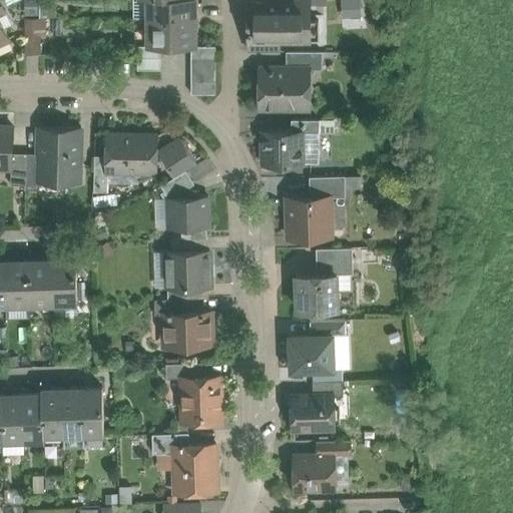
[(149,0),(149,17),(194,17),(194,16),(194,8),(196,6),(195,0),(149,0)]
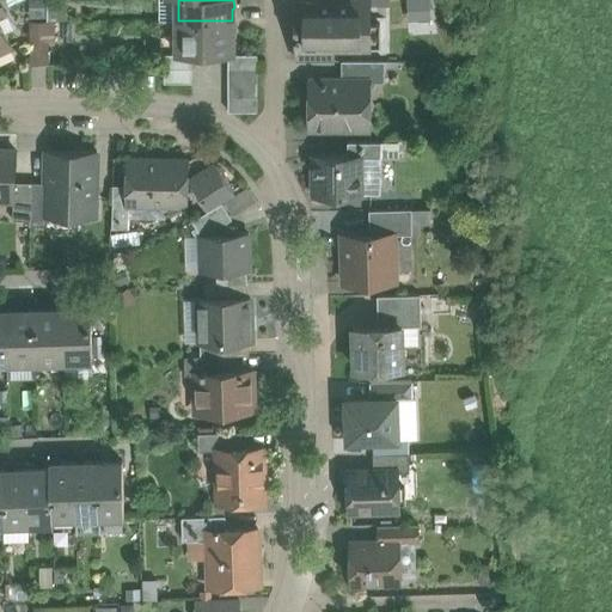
[(408,0),(410,18),(433,17),(432,0),(408,0)]
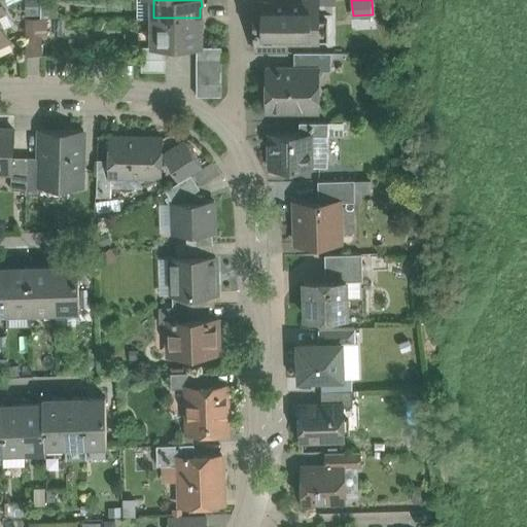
[(294,2),(257,2),(258,28),(255,28),(256,35),(285,35),(285,39),(313,39),(314,39),(327,39),(326,20),(317,20),(317,3),(294,3),(294,2)]
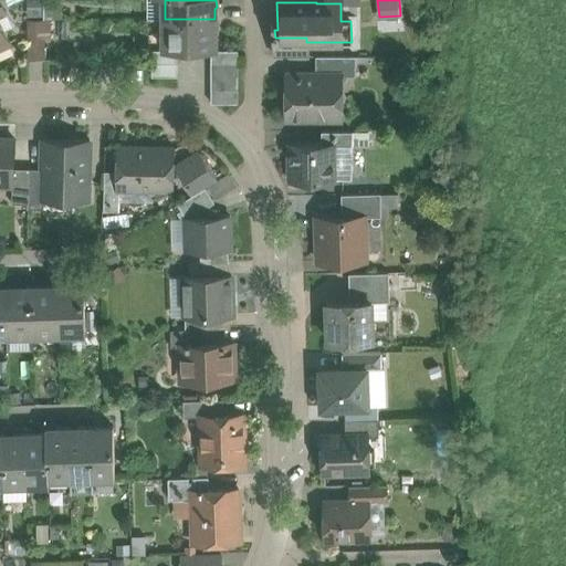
[(215,19),(165,19),(165,50),(178,50),(211,50),(215,50),(215,32),(217,30),(217,18),(215,18),(215,19)]
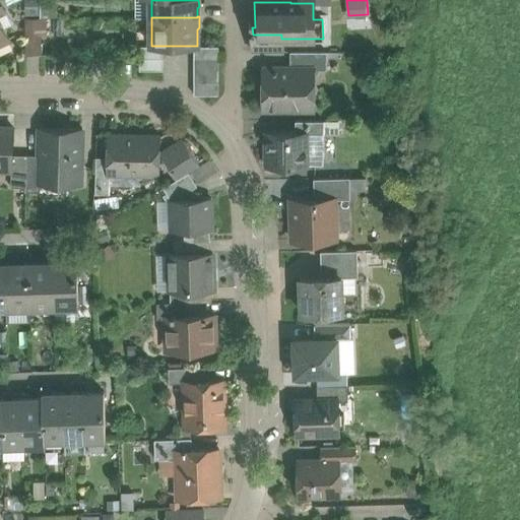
[(0,44),(9,40),(0,18),(0,44)]
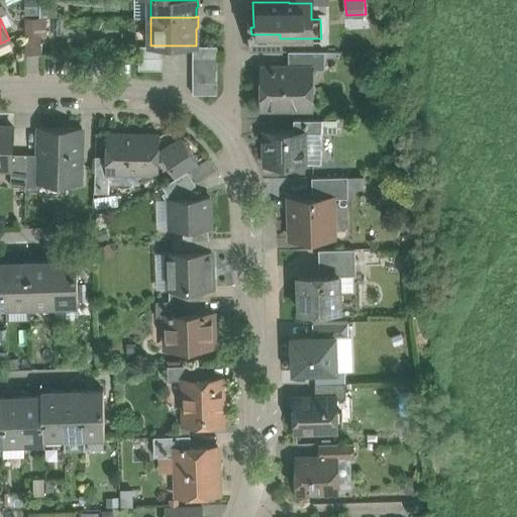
[(26,53),(39,52),(38,18),(25,18),(26,53)]
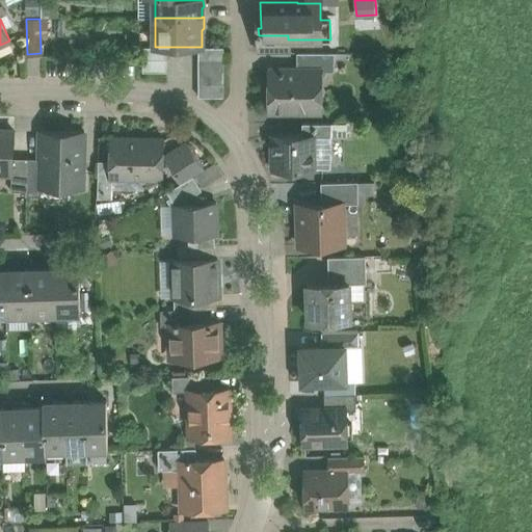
[(288,40),(288,35),(259,35),(259,52),(288,52),(288,40)]
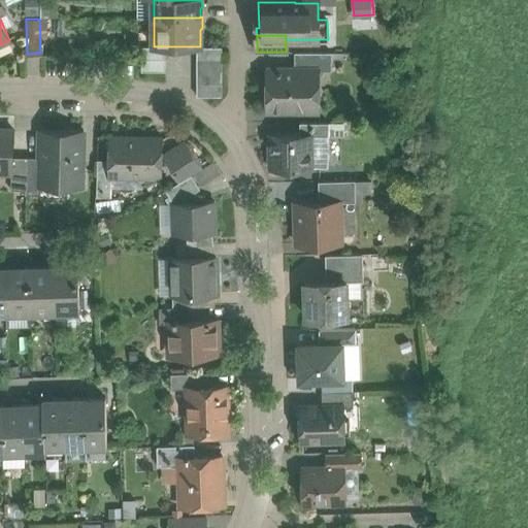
[(165,59),(166,46),(154,46),(141,46),(141,59),(165,59)]
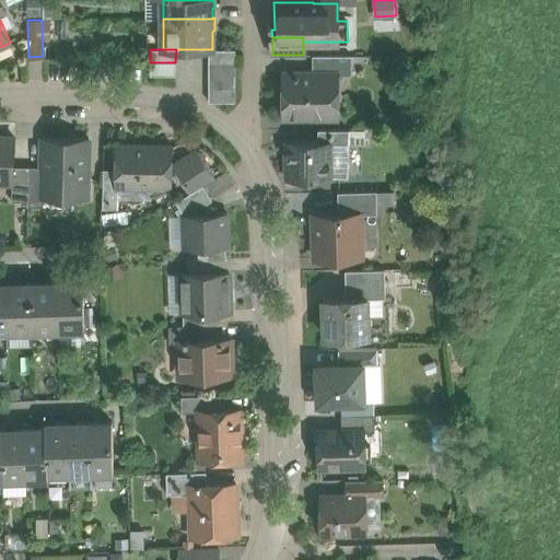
[(212,49),(209,49),(209,62),(235,62),(235,49),(212,49)]
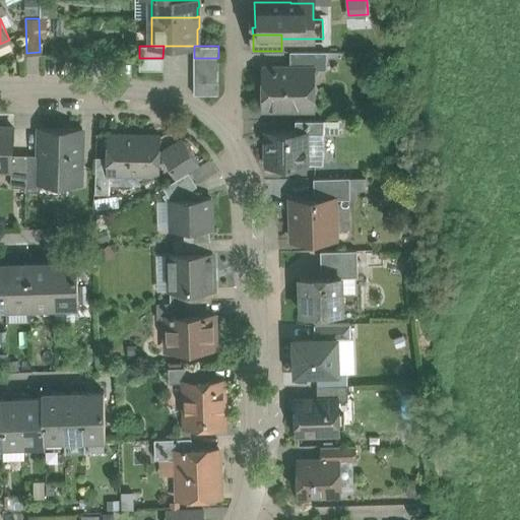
[(327,51),(290,51),(290,68),(313,68),(313,70),(327,70),(327,51)]
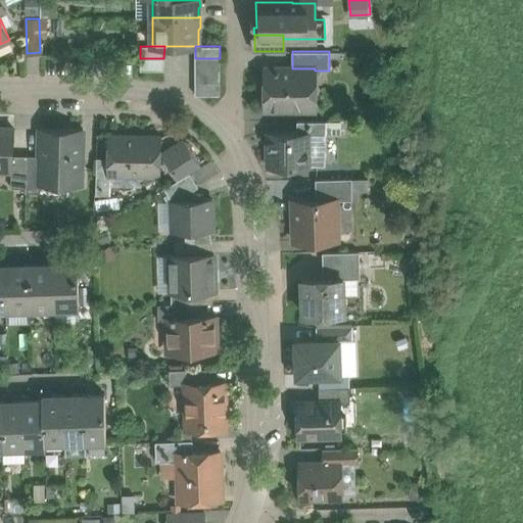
[(163,70),(163,58),(140,58),(140,70),(163,70)]
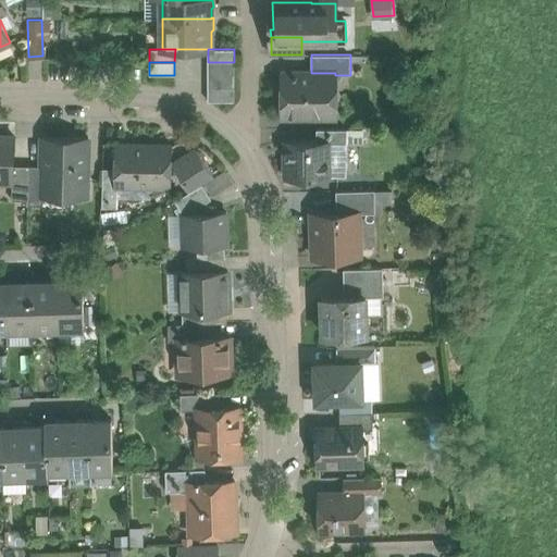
[(234,62),(208,62),(208,75),(234,75),(234,62)]
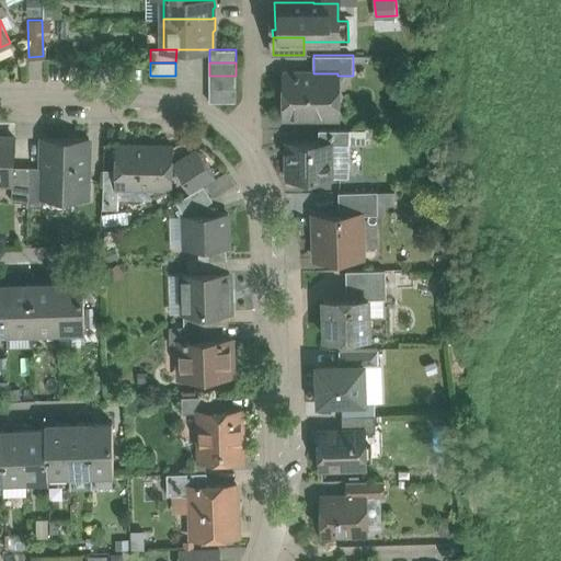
[(313,73),(286,73),(286,96),(288,96),(288,116),(338,116),(338,76),(338,73),(313,73)]
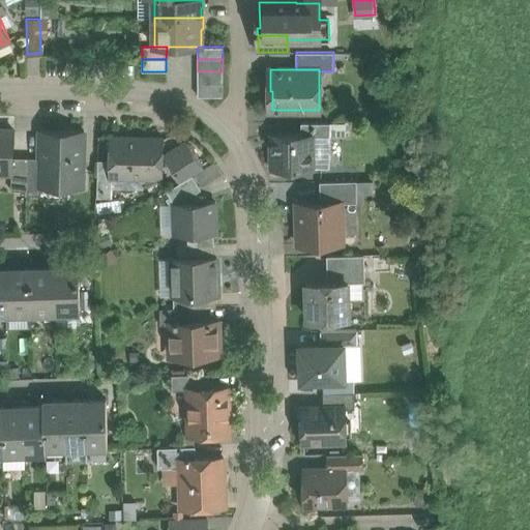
[(223,71),(198,71),(198,84),(223,84),(223,71)]
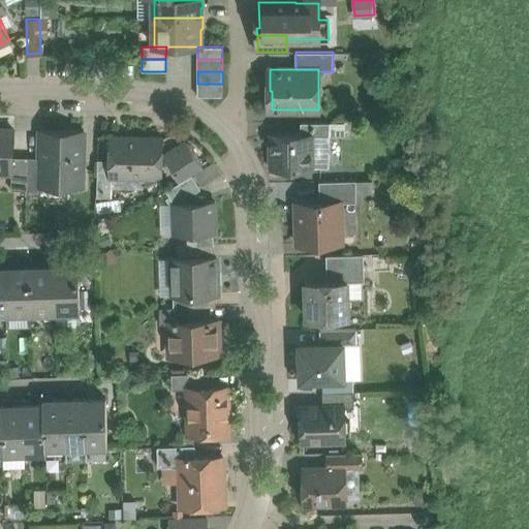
[(222,84),(197,84),(197,96),(222,96),(222,84)]
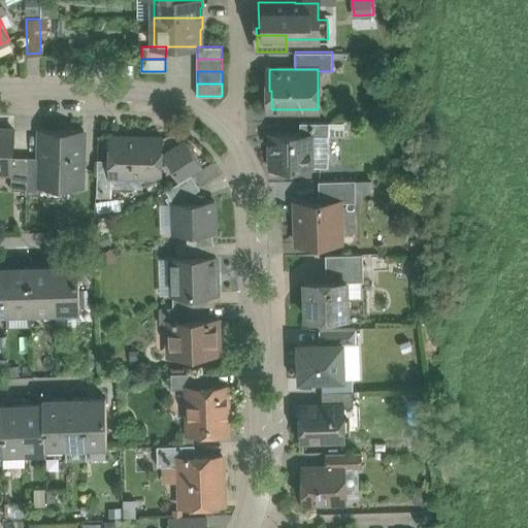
[(312,134),(312,135),(329,135),(329,122),(300,122),(300,134),(312,134)]
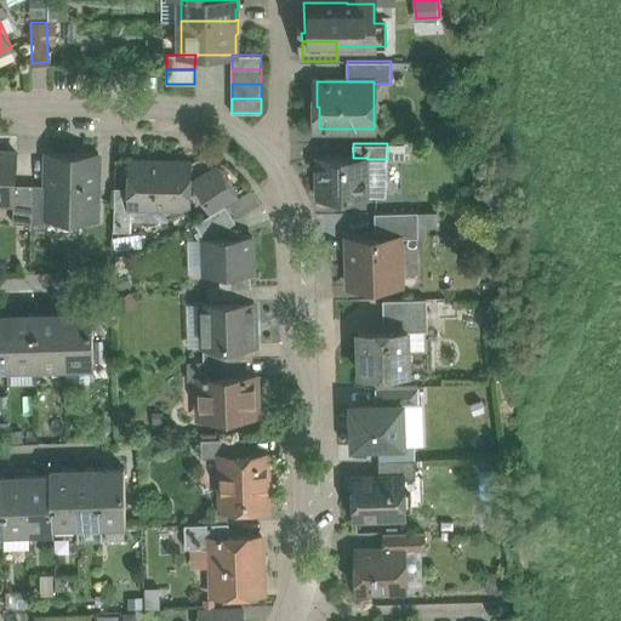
[(387,143),(387,159),(402,159),(402,143),(387,143)]
